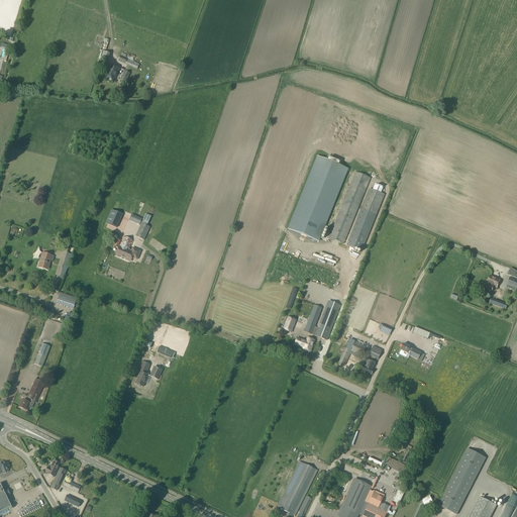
[(104,38),(101,50),(106,53),(109,40),(104,38)]
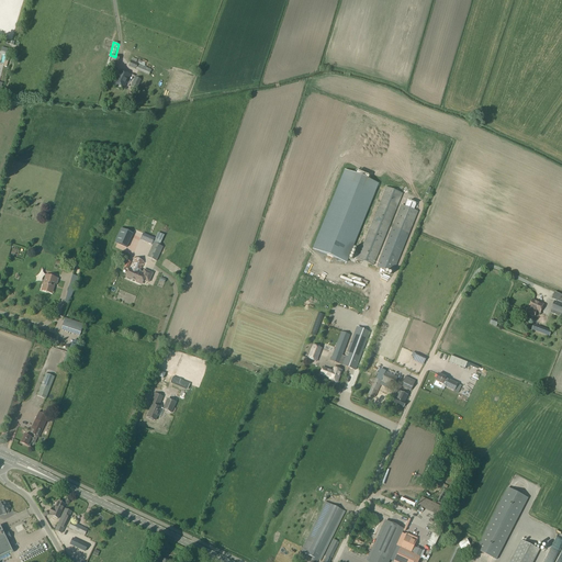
[(112,56),(110,67),(116,69),(120,58),(112,56)]
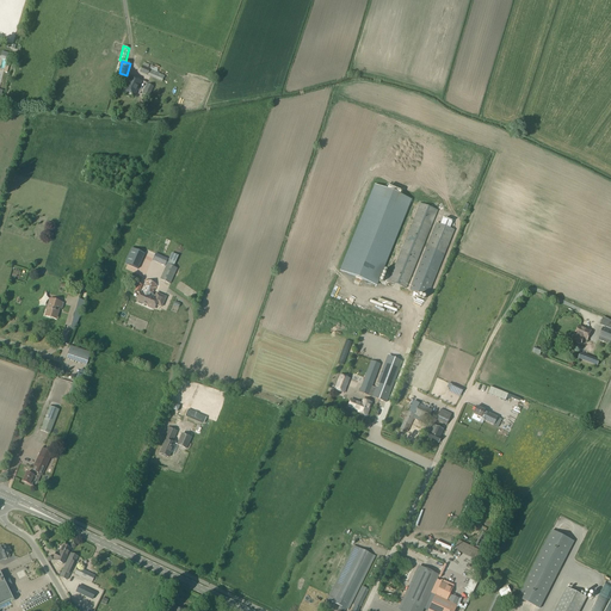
[(149,69),(147,75),(162,82),(165,76),(156,73),(150,69),(149,69)]
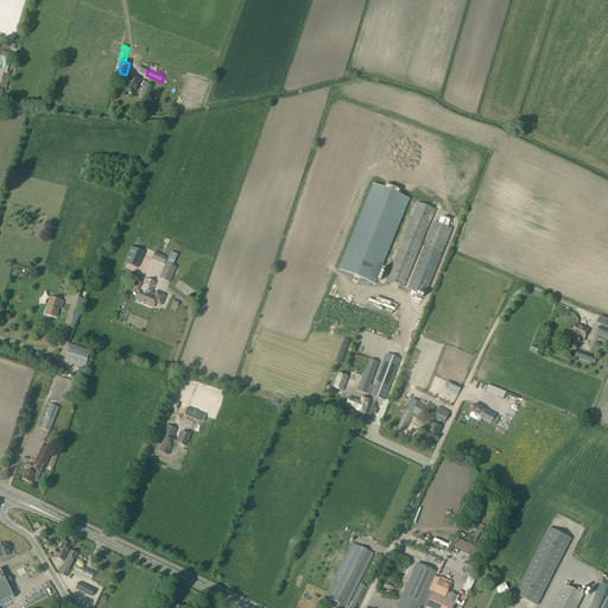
[(130,77),(124,92),(134,96),(141,82),(130,77)]
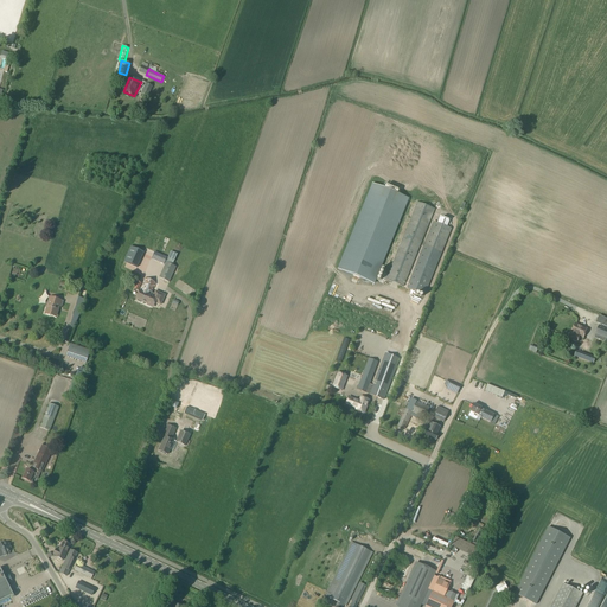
[(146,83),(141,94),(148,96),(153,87),(146,83)]
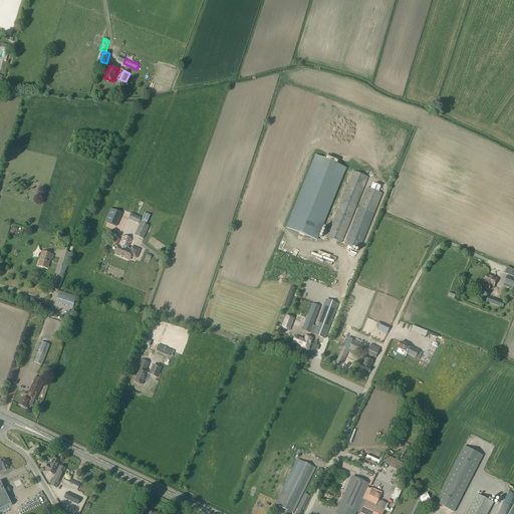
[(308,158),(285,232),(297,236),(297,237),(316,243),(318,235),(313,234),(317,223),(323,225),(341,169),(333,166),(333,165),(322,161),(322,162),(308,158)]
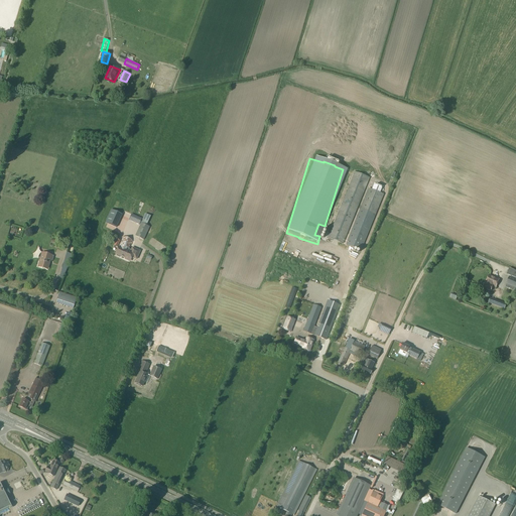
[(377,209),(381,195),(365,190),(368,178),(356,175),(343,224),(352,226),(357,206),(363,207),(363,209),(364,209),(353,250),(360,252),(363,241),(368,242),(378,209),(377,209)]
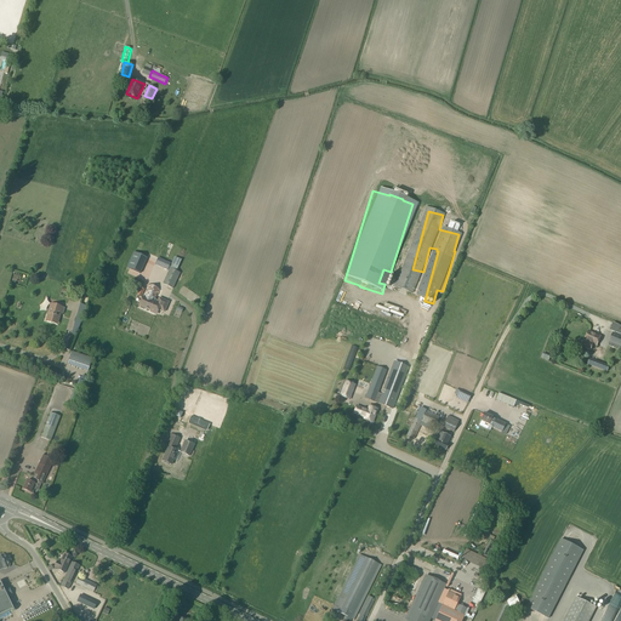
[(421,238),(422,231),(415,228),(412,240),(417,241),(419,238),(421,238)]
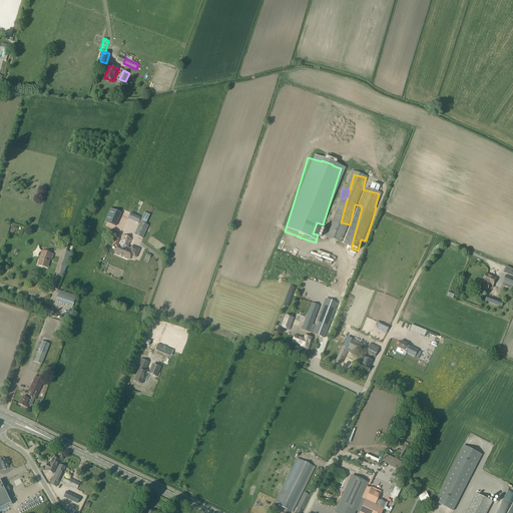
[(144,212),(140,222),(145,224),(149,215),(144,212)]
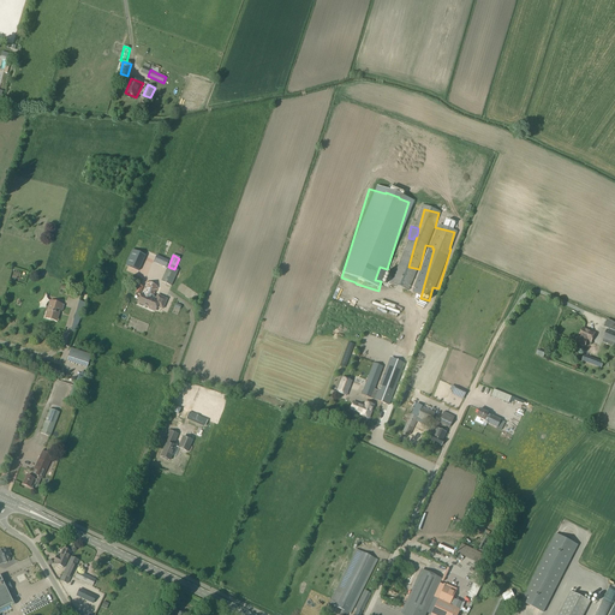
[(124,273),(143,281),(148,270),(129,262),(124,273)]
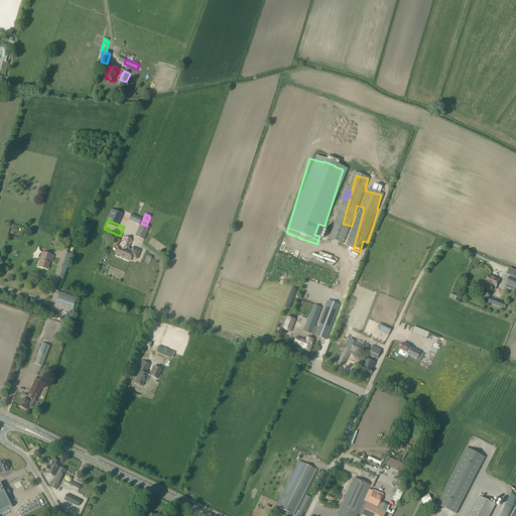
[(141,224),(135,237),(144,241),(150,228),(146,226),(141,224)]
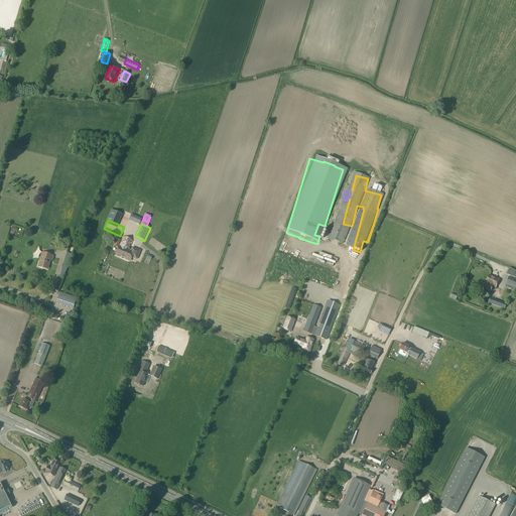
[(153,247),(156,236),(150,234),(147,245),(153,247)]
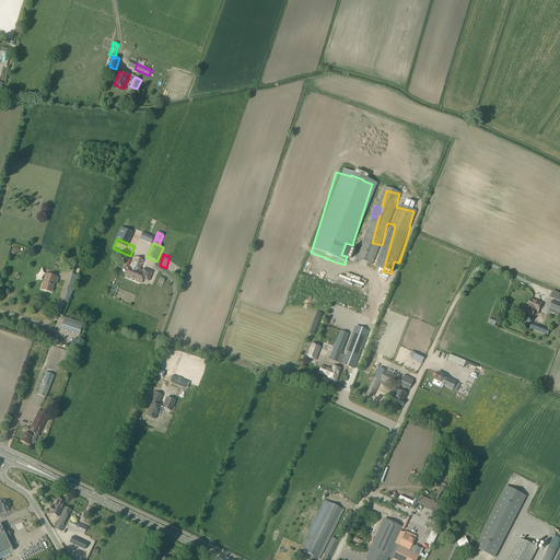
[(128,268),(125,277),(127,277),(126,278),(139,283),(140,282),(141,283),(142,279),(148,281),(152,272),(143,269),(142,273),(139,272),(140,269),(143,261),(133,257),(129,269),(128,268)]
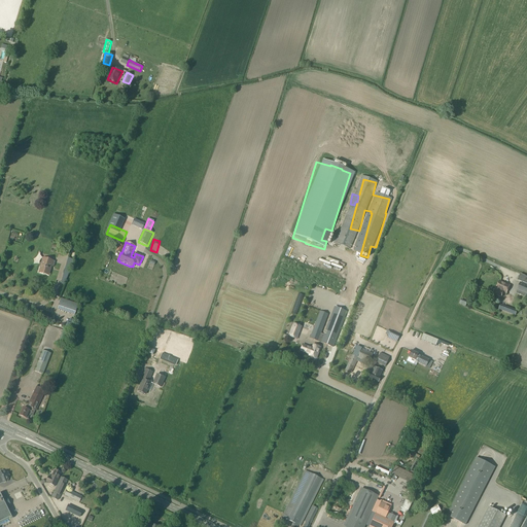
[(40,273),(48,275),(50,266),(54,267),(55,262),(47,260),(47,259),(42,258),(42,261),(41,268),(40,267),(39,271),(40,272),(40,273)]
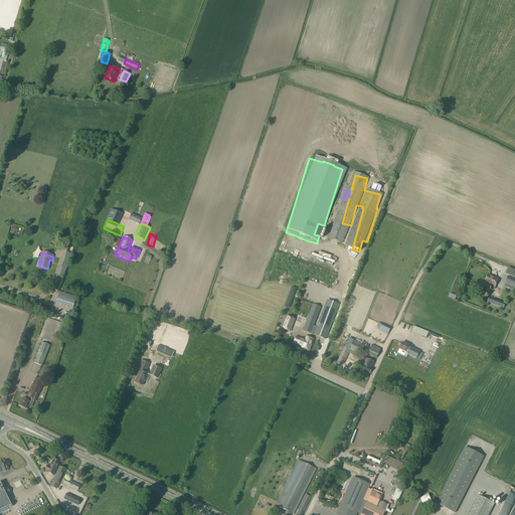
[(65,272),(69,260),(64,258),(60,271),(65,272)]
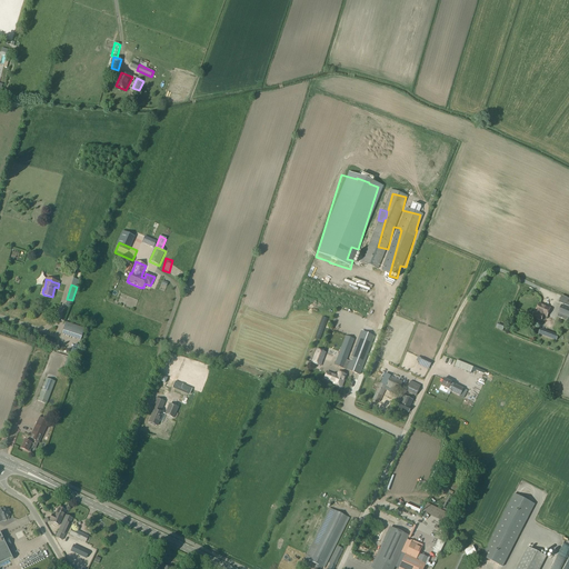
[(539,302),(533,317),(541,321),(543,316),(547,317),(550,308),(539,302)]
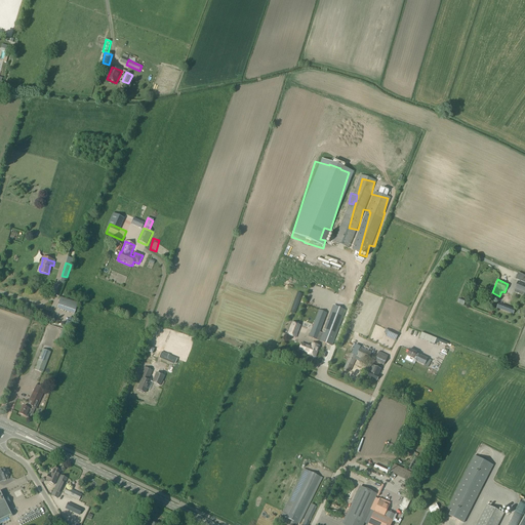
[(524,283),(519,281),(515,289),(524,292),(524,283)]
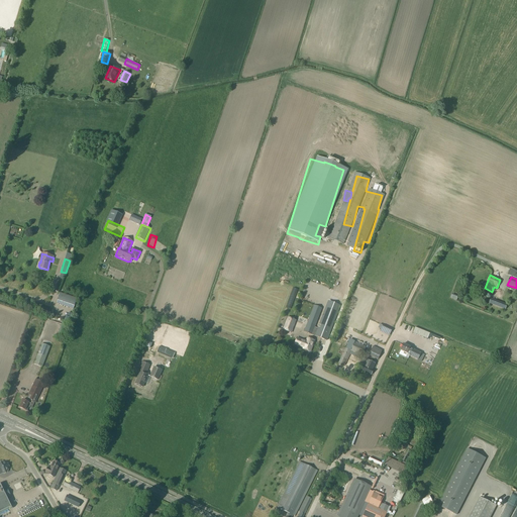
[(60,293),(57,304),(73,309),(77,299),(60,293)]
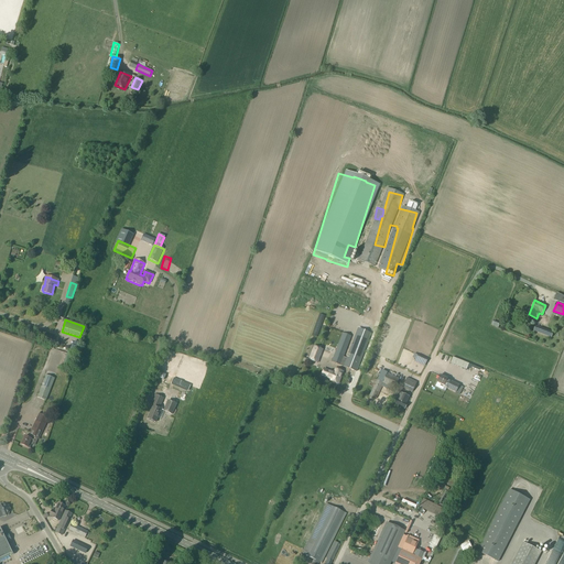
[(343,334),(332,362),(356,372),(371,334),(358,328),(354,338),(346,359),(344,357),(351,337),(343,334)]
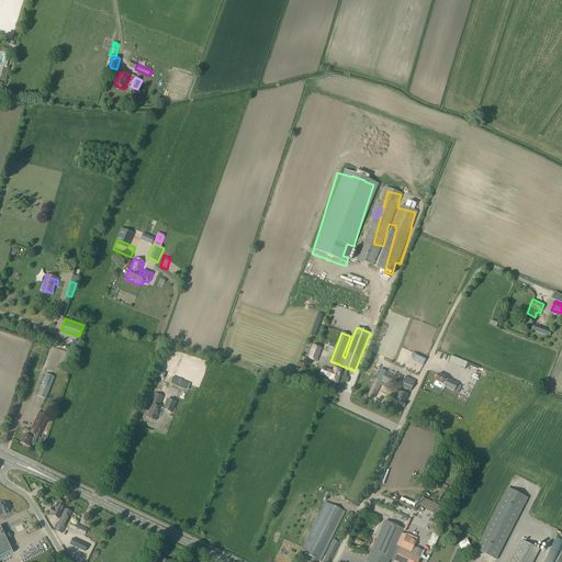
[(6,350),(17,355),(19,350),(8,346),(6,350)]
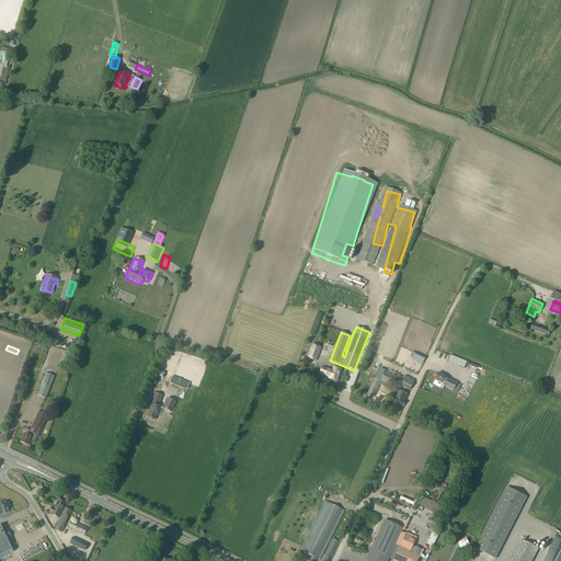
[(312,345),(309,353),(318,356),(320,348),(312,345)]
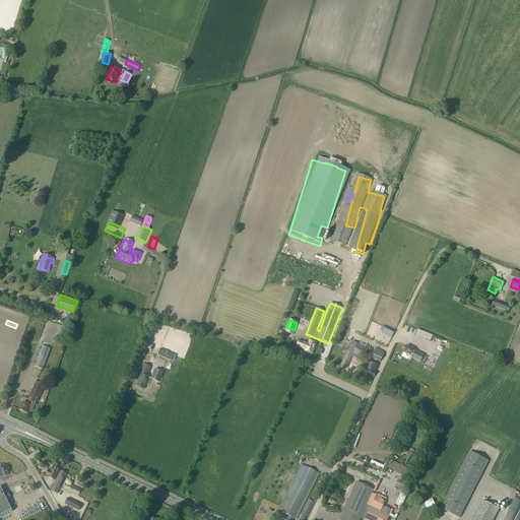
[(66,336),(70,326),(64,324),(61,335),(66,336)]
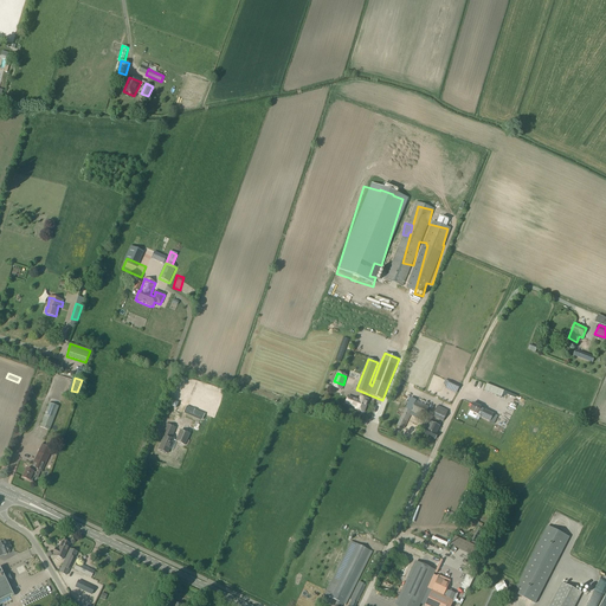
[(348,397),(346,404),(356,407),(355,410),(360,411),(360,412),(363,413),(365,413),(365,410),(368,400),(360,397),(359,401),(348,397)]
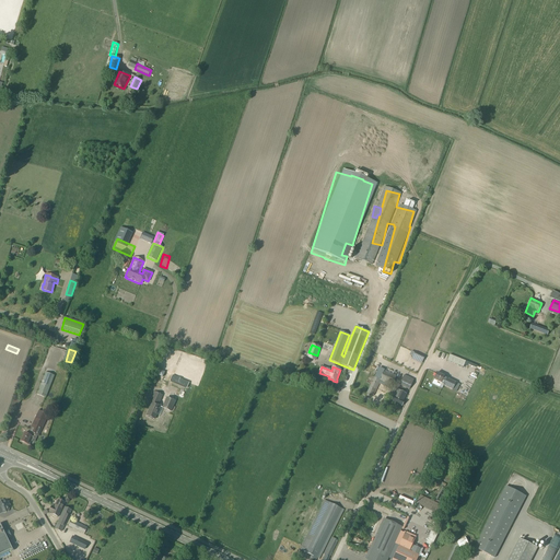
[(384,370),(378,380),(392,386),(396,376),(384,370)]
